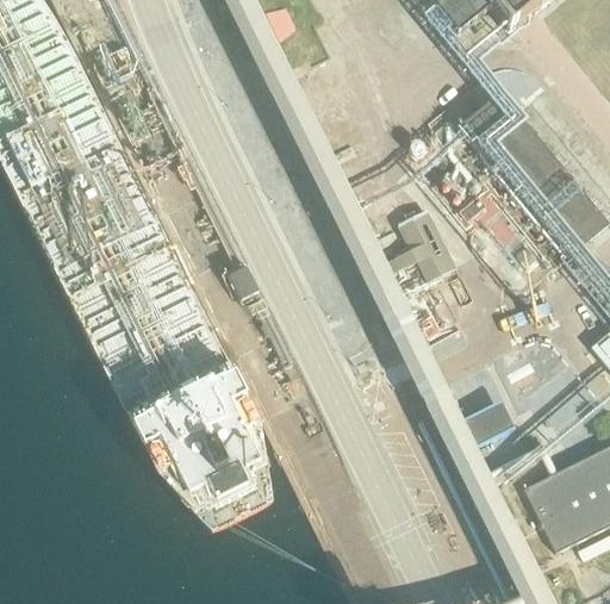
[(272,5),(280,32),(299,25),(290,0),(286,0),(272,5)]
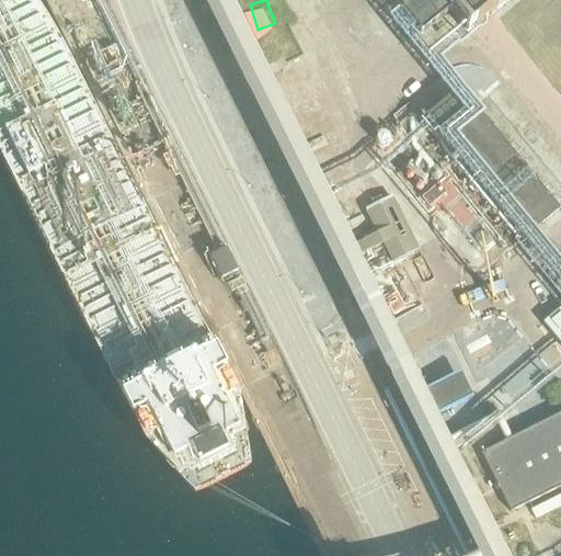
[(396,0),(422,31),(425,26),(441,15),(449,8),(462,24),(468,31),(476,23),(489,13),(493,10),(504,0),(396,0)]
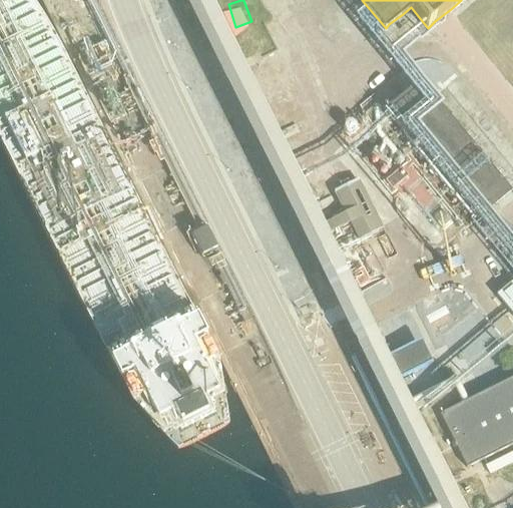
[(388,107),(477,216),(510,189),(421,80),(388,107)]
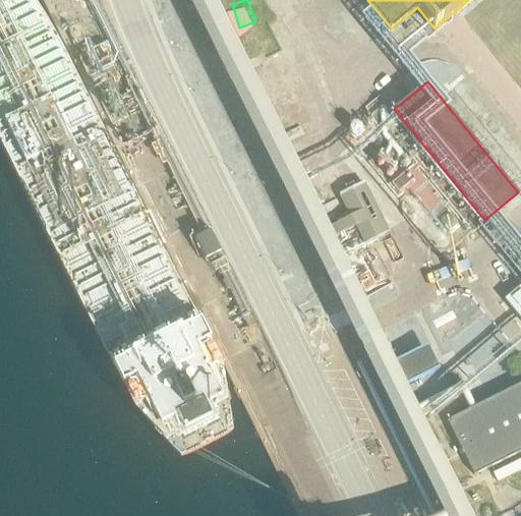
[(356,223),(365,241),(389,229),(364,180),(341,192),(351,214),(332,223),(337,233),(356,223)]
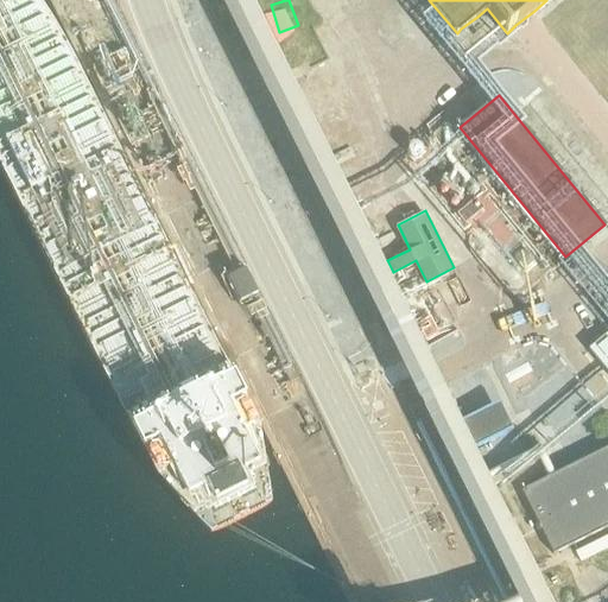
[(607,329),(589,346),(607,368),(607,329)]
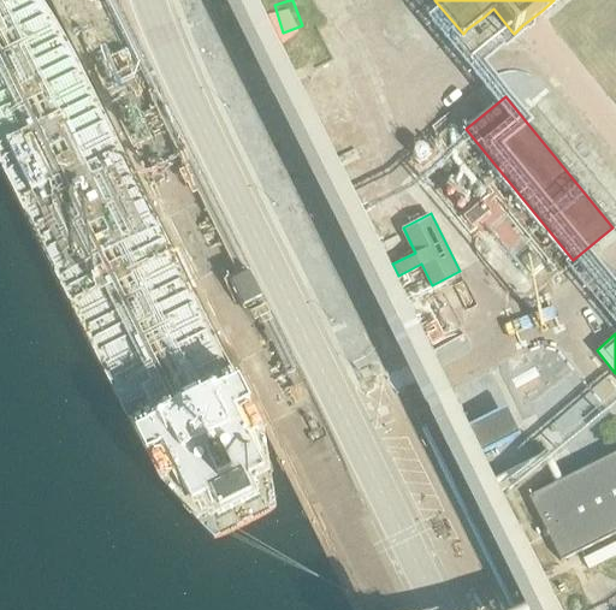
[(573,436),(603,409),(593,400),(564,426),(573,436)]
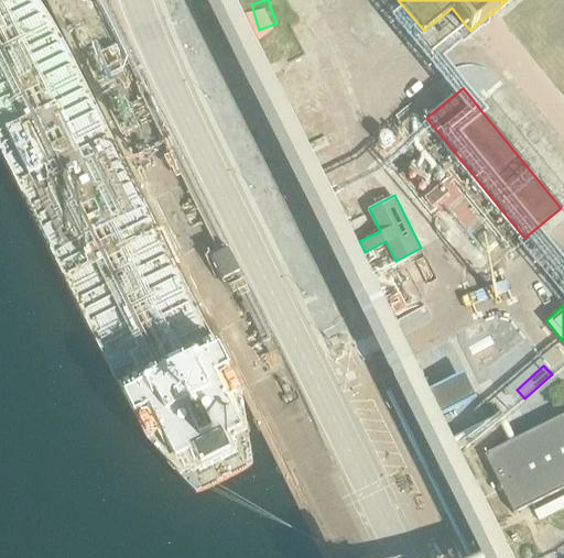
[(397,386),(386,392),(467,557),(501,557),(497,548),(492,540),(466,490),(463,482),(444,446),(441,439),(436,431),(426,412),(433,408),(435,413),(470,395),(458,372),(423,389),(429,400),(422,403),(416,393),(412,385),(410,380),(397,386)]
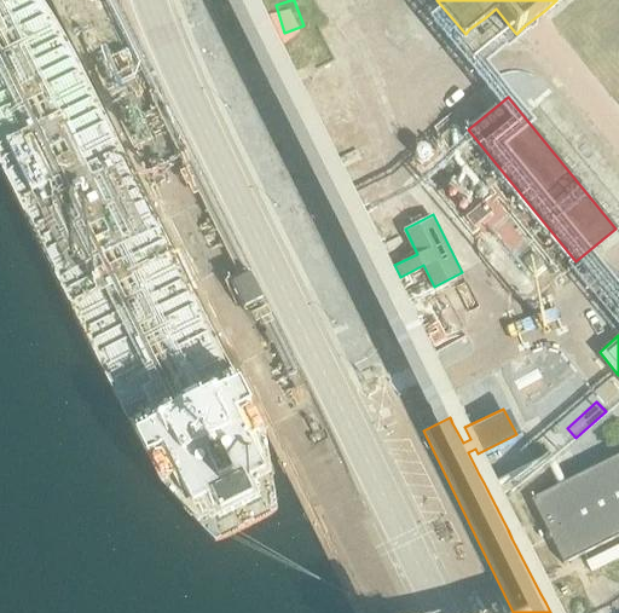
[(618,449),(562,479),(555,483),(528,497),(561,560),(618,530),(618,449)]
